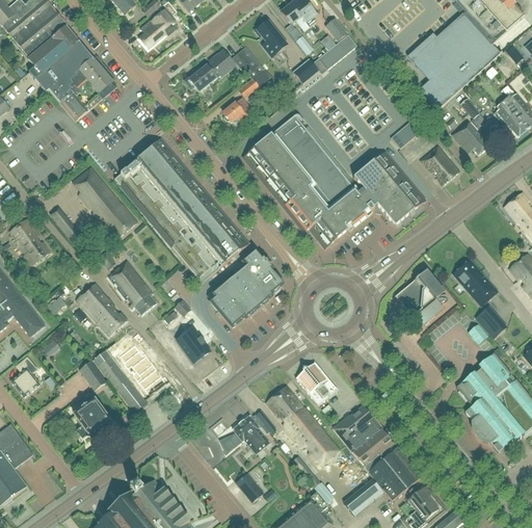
[(28,57),(65,26),(43,0),(27,0),(18,8),(0,23),(0,24),(6,31),(28,57)]
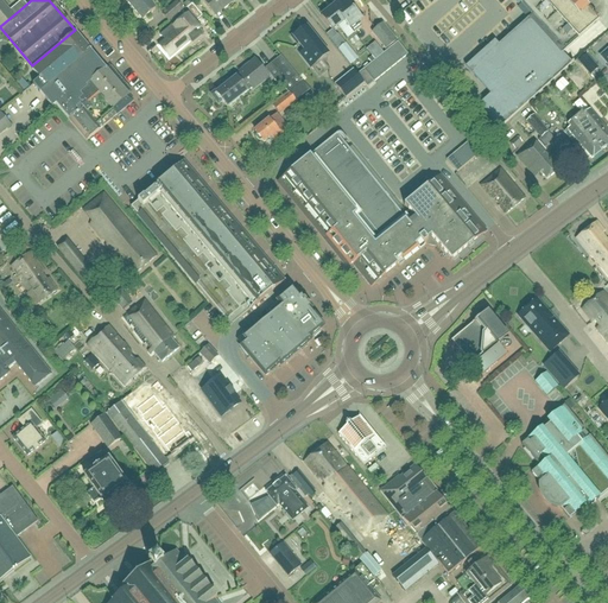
[(10,8),(2,0),(0,0),(0,26),(20,10),(16,4),(10,8)]
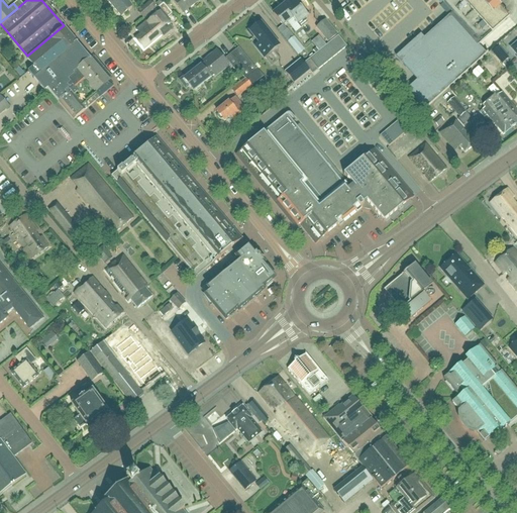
[(17,8),(26,0),(17,0),(13,3),(17,8)]
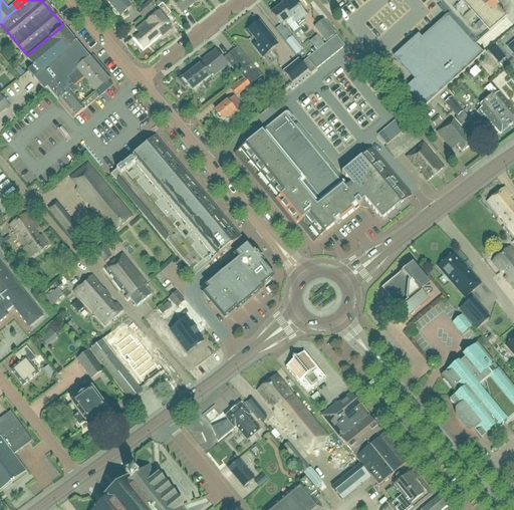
[(108,0),(120,14),(131,5),(126,0),(108,0)]
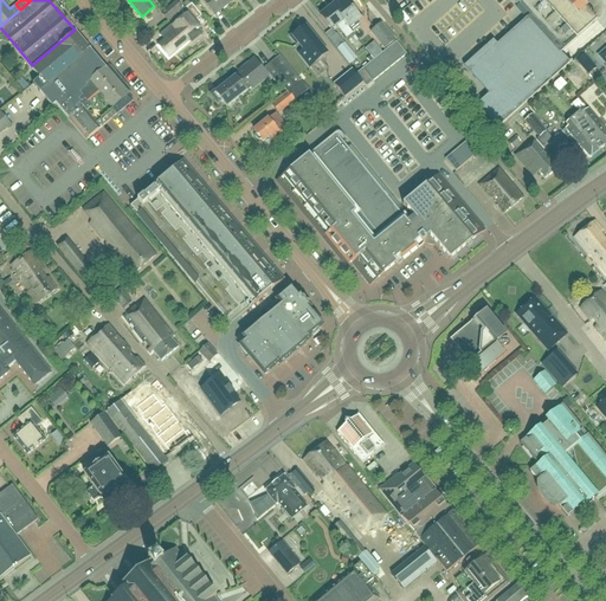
[(168,19),(184,6),(178,0),(173,0),(161,10),(168,19)]
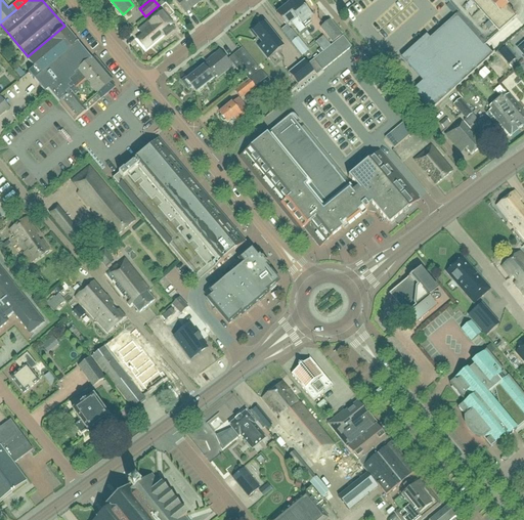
[(184,11),(198,0),(176,0),(184,11)]
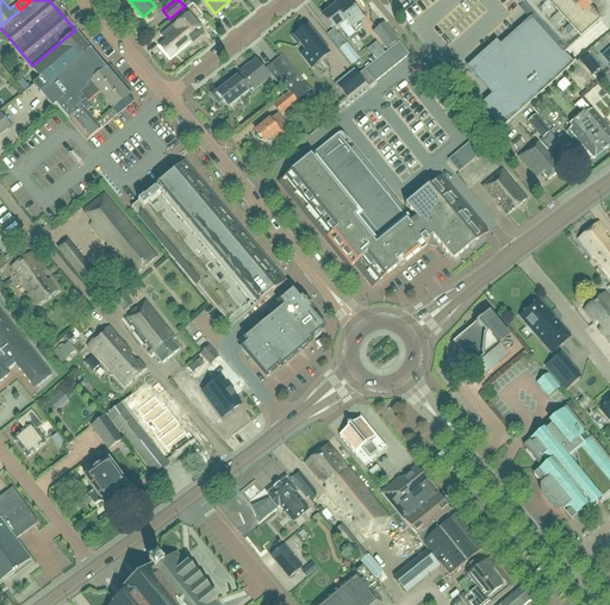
[(362,16),(349,0),(337,0),(334,4),(354,30),(362,23),(359,19),(362,16)]
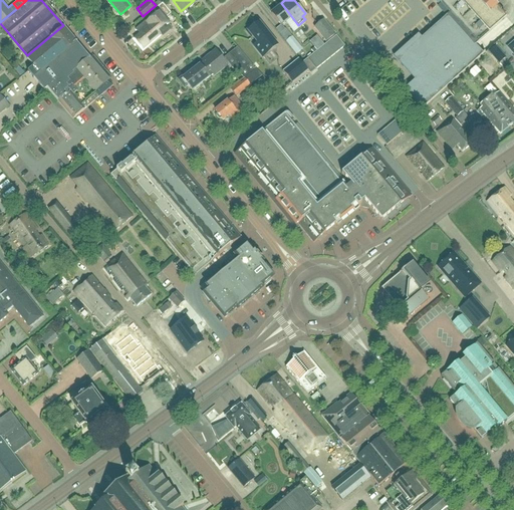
[(506,14),(494,0),(440,0),(450,10),(401,53),(419,73),(405,85),(422,105),(485,49),(484,49),(482,50),(475,42),(506,14)]
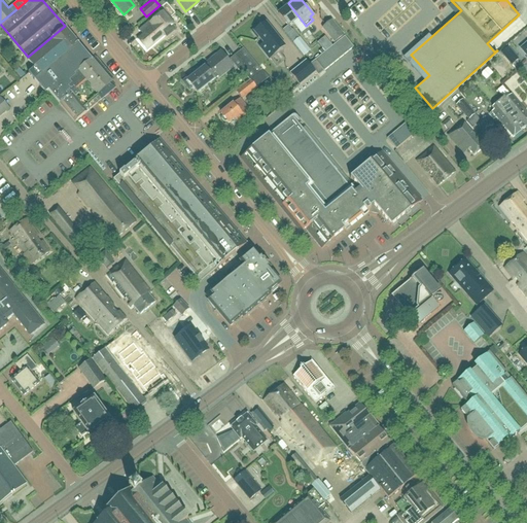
[(308,28),(306,26),(288,3),(278,10),(287,23),(292,20),(301,30),(303,32),(308,28)]
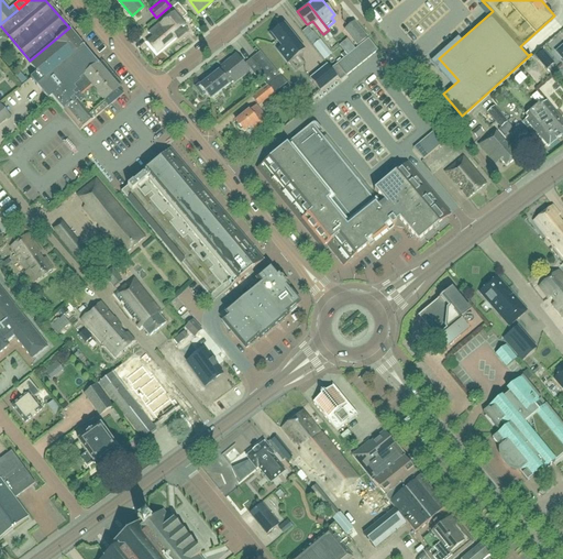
[(156,51),(175,34),(174,32),(185,23),(174,9),(159,21),(164,24),(146,39),(156,51)]
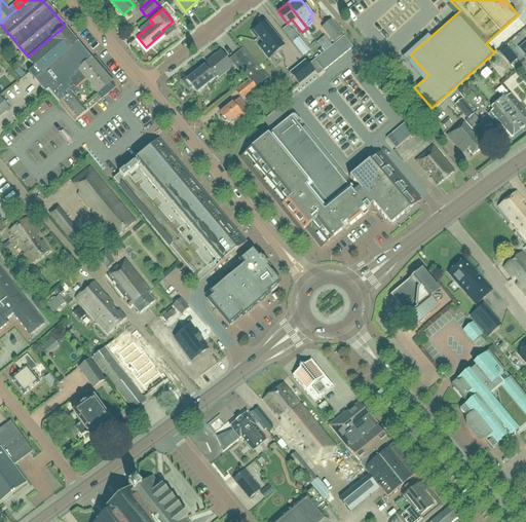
[(333,40),(343,32),(331,16),(321,25),(333,40)]
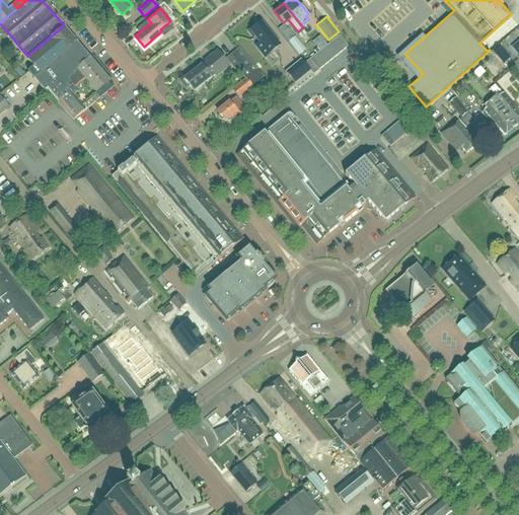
[(279,43),(261,20),(256,23),(255,22),(247,28),(253,35),(254,34),(260,41),(255,44),(265,55),(279,43)]
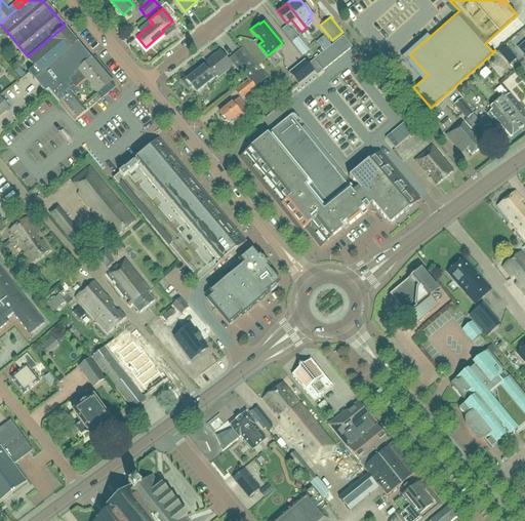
[(45,90),(48,87),(88,53),(77,40),(78,40),(65,25),(65,26),(28,56),(27,57),(34,66),(28,70),(45,90)]
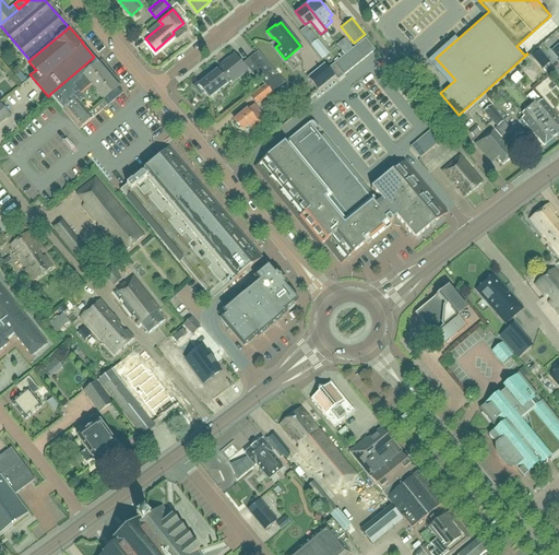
[(370,49),(370,50),(375,46),(366,35),(361,38),(370,49)]
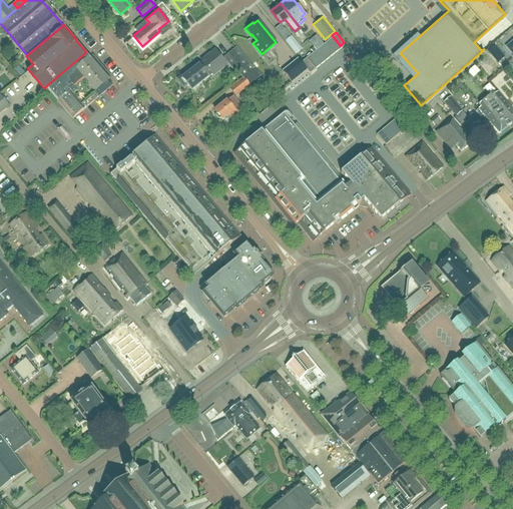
[(296,52),(302,46),(292,33),(285,38),(296,52)]
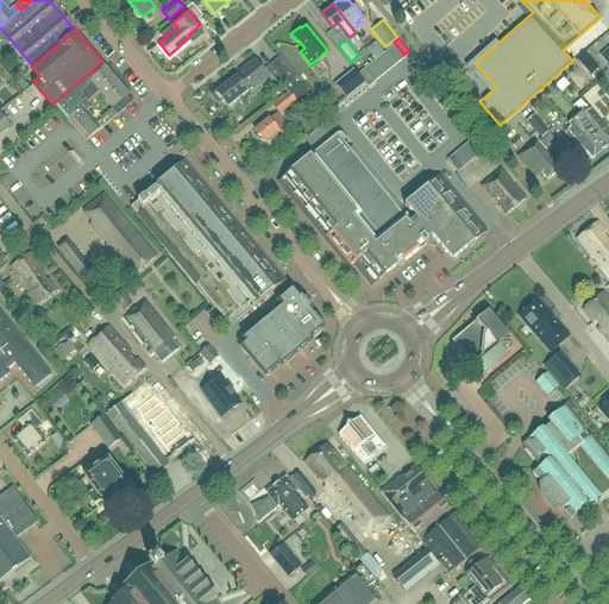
[(397,60),(403,55),(403,54),(394,42),(388,46),(397,60)]
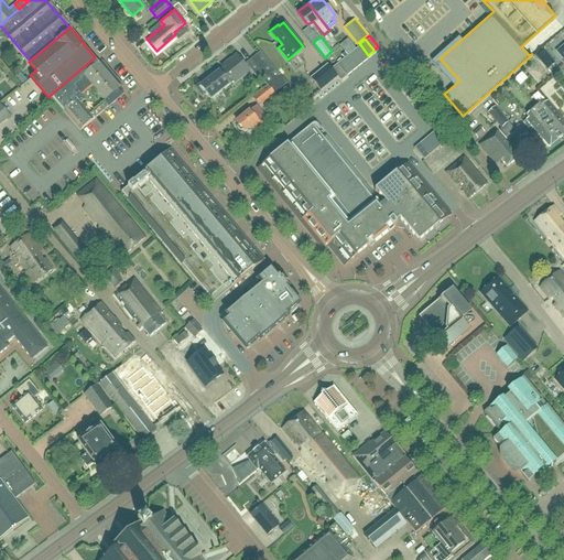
[(354,47),(362,60),(368,55),(359,43),(354,47)]
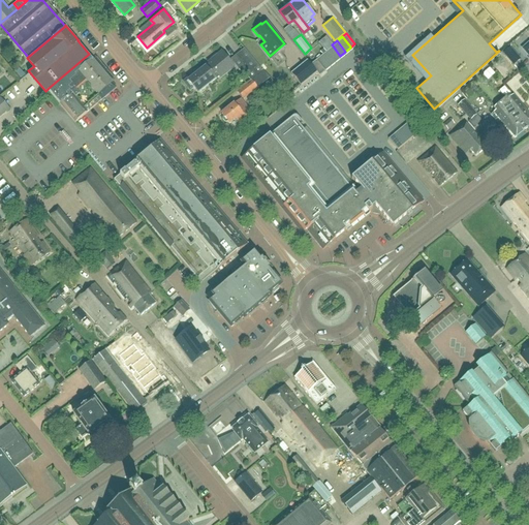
[(340,56),(332,44),(327,49),(336,59),(340,56)]
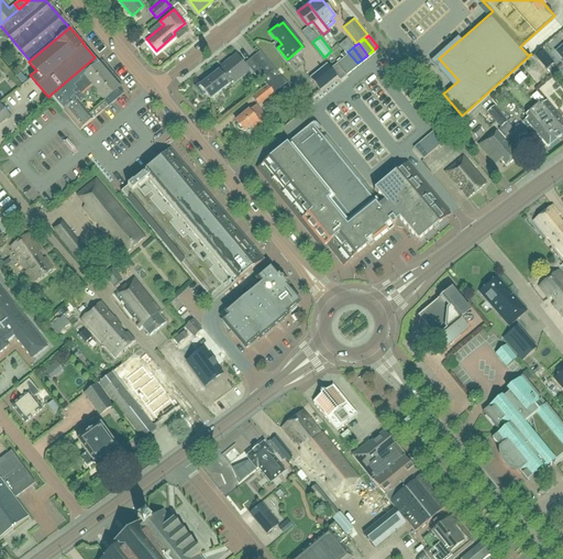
[(542,47),(536,54),(547,66),(553,59),(542,47)]
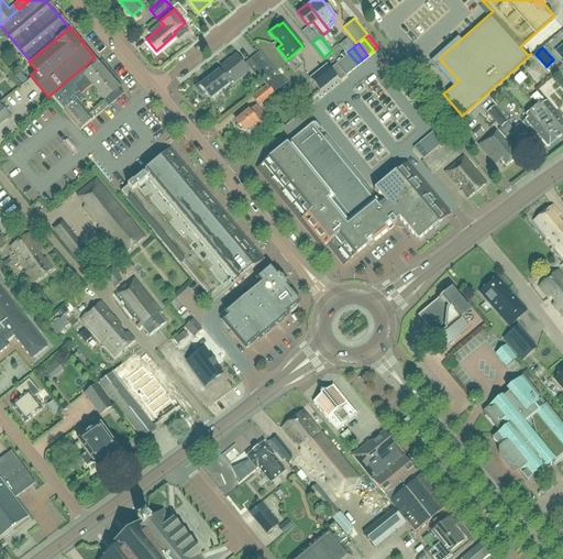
[(265,81),(278,72),(260,48),(244,61),(258,78),(262,76),(265,81)]
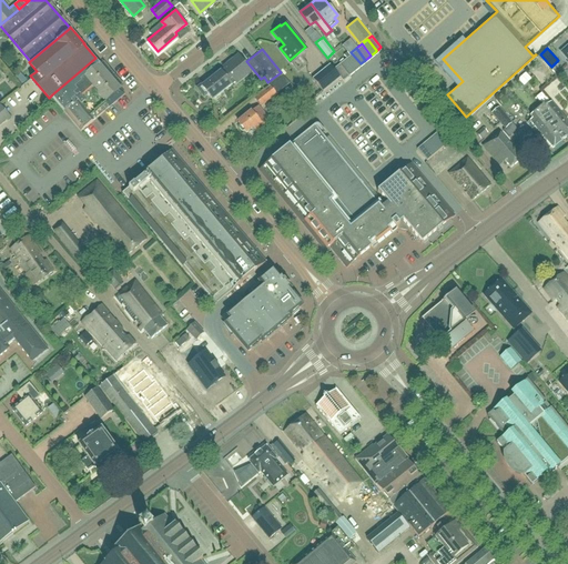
[(226,68),(235,79),(236,81),(251,69),(237,52),(223,63),(226,68)]
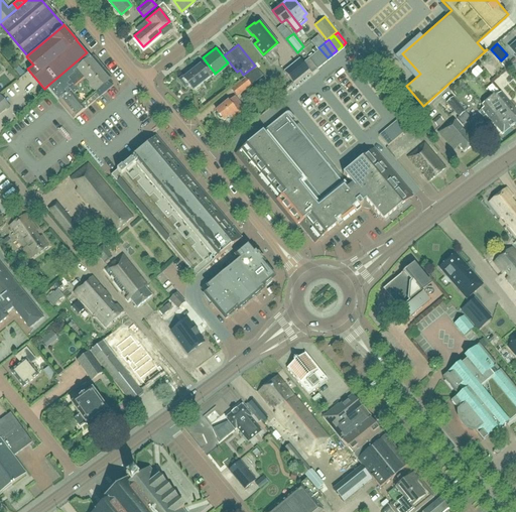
[(323,61),(328,57),(318,47),(314,50),(314,51),(323,61)]
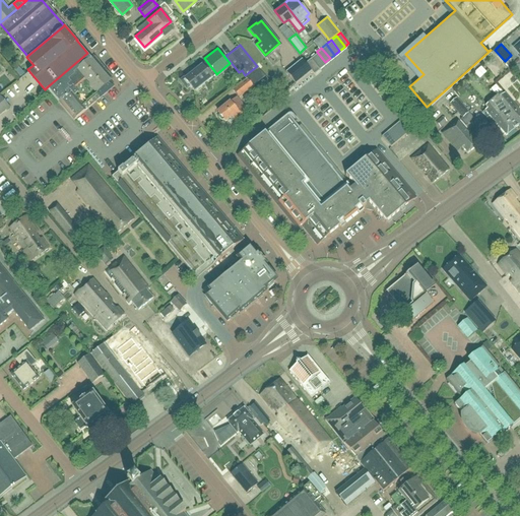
[(276,70),(287,63),(278,50),(268,58),(276,70)]
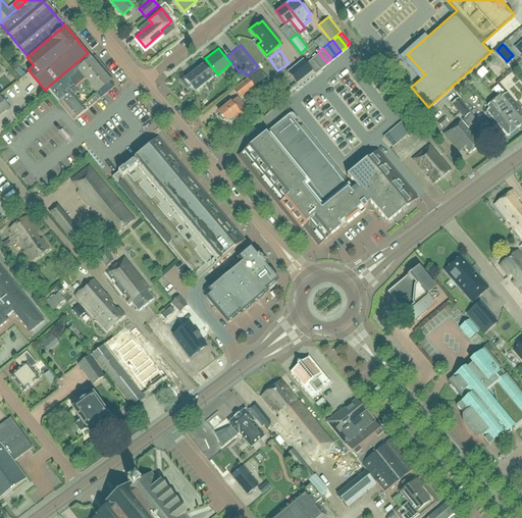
[(321,66),(326,62),(318,52),(318,51),(312,56),(321,66)]
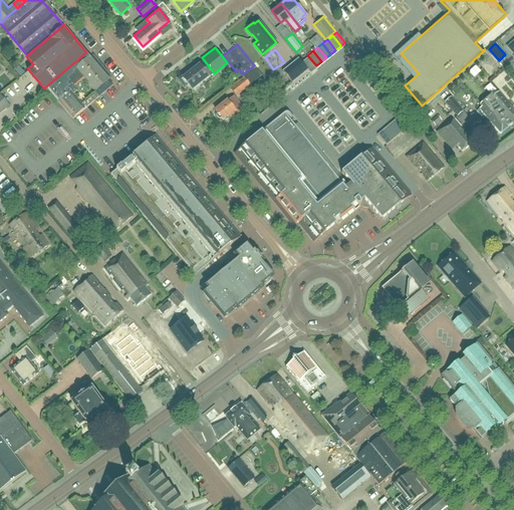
[(86,52),(47,85),(73,115),(111,82),(106,77),(87,54),(86,52)]
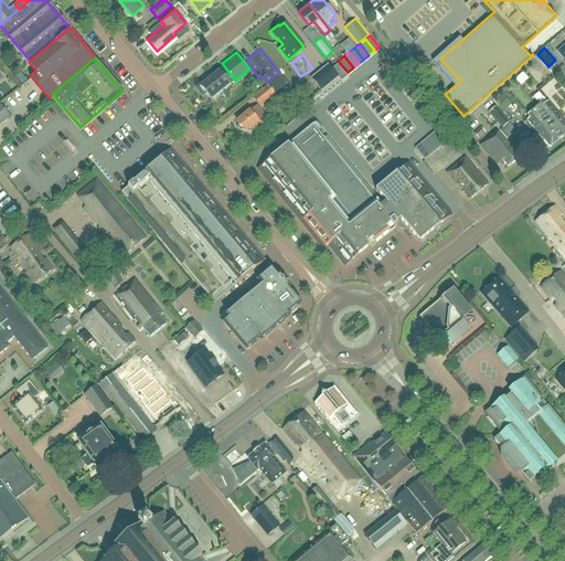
[(341,77),(348,72),(338,61),(333,64),(329,60),(309,74),(320,87),(338,73),(341,77)]
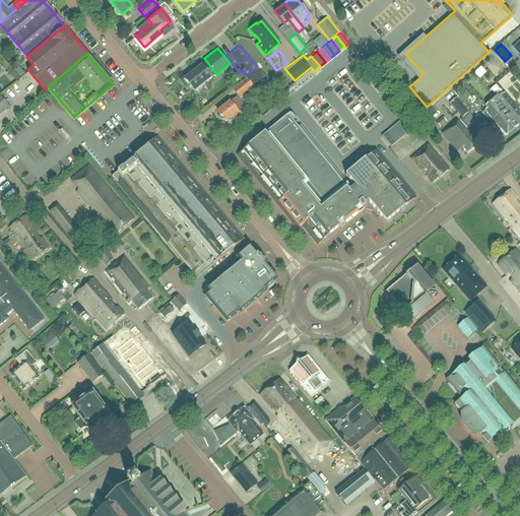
[(194,88),(215,72),(207,62),(203,65),(201,63),(195,68),(194,66),(180,77),(186,86),(189,83),(194,88)]
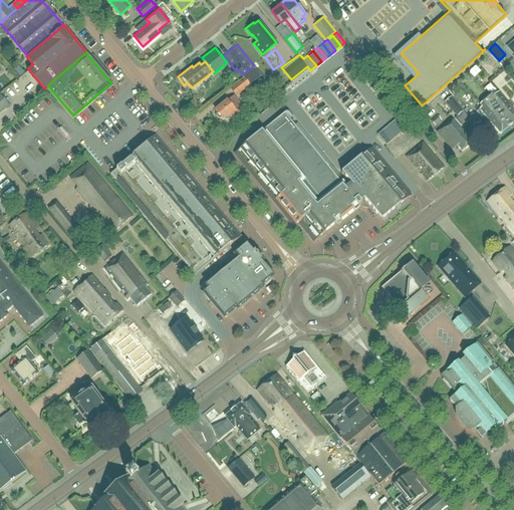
[(254,65),(242,74),(243,75),(230,86),(236,93),(261,73),(255,65),(255,66),(254,65)]
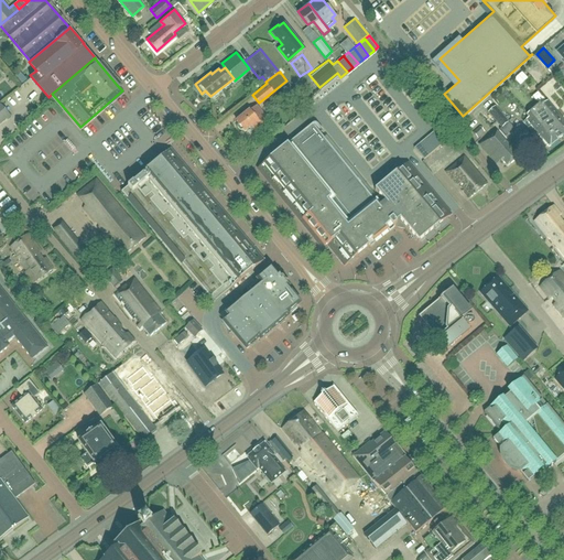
[(546,98),(542,94),(537,98),(539,101),(525,112),(528,115),(522,119),(528,125),(530,122),(548,143),(563,129),(563,119),(546,98)]
